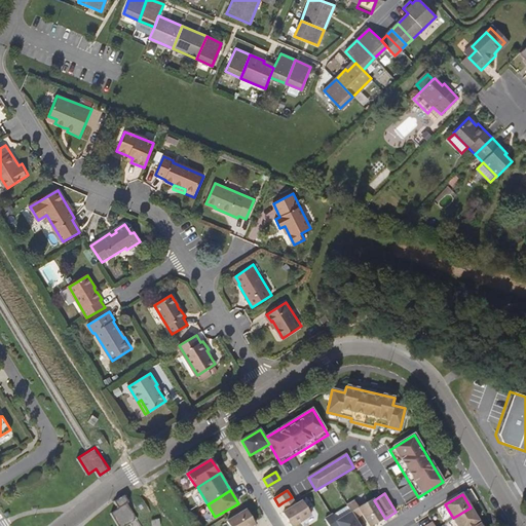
[(115,500),(119,509),(112,513),(119,525),(123,525),(138,518),(124,495),(115,500)]
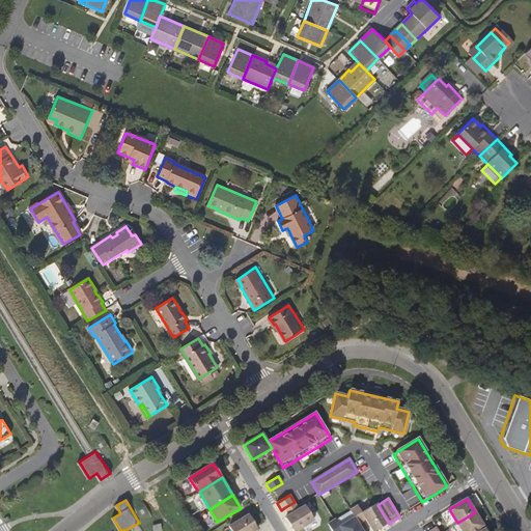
[(299,509),(295,502),(285,507),(289,515),(299,509)]
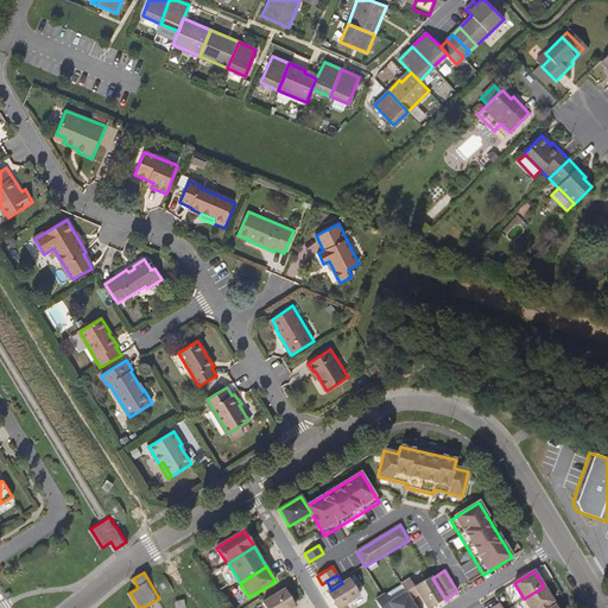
[(425,607),(430,607),(445,600),(432,578),(431,577),(416,587),(410,578),(401,584),(406,593),(410,600),(418,594),(425,607)]
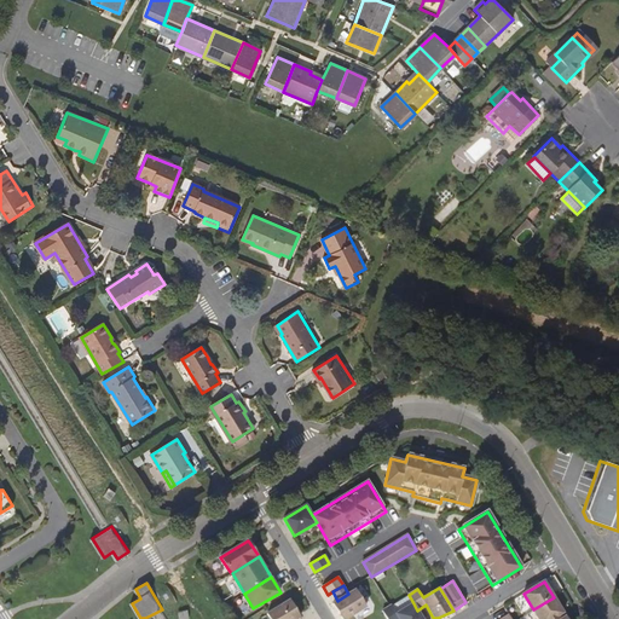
[(337,601),(333,603),(342,618),(346,618),(366,607),(356,590),(348,594),(337,601)]
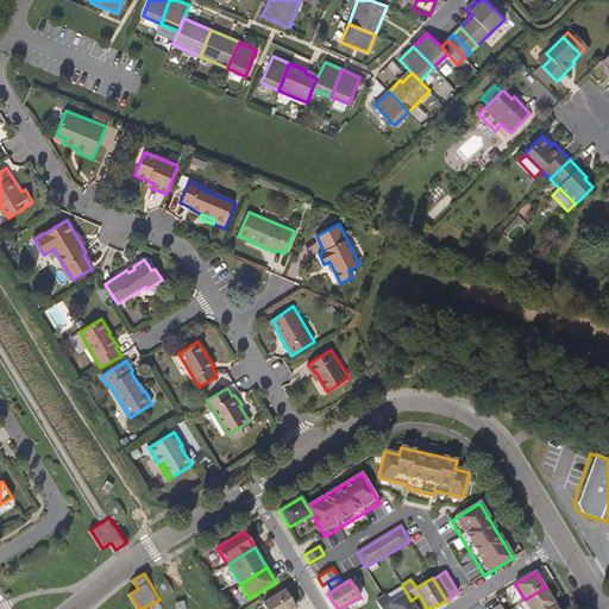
[(525,600),(529,608),(544,608),(550,606),(554,603),(545,588),(525,600)]
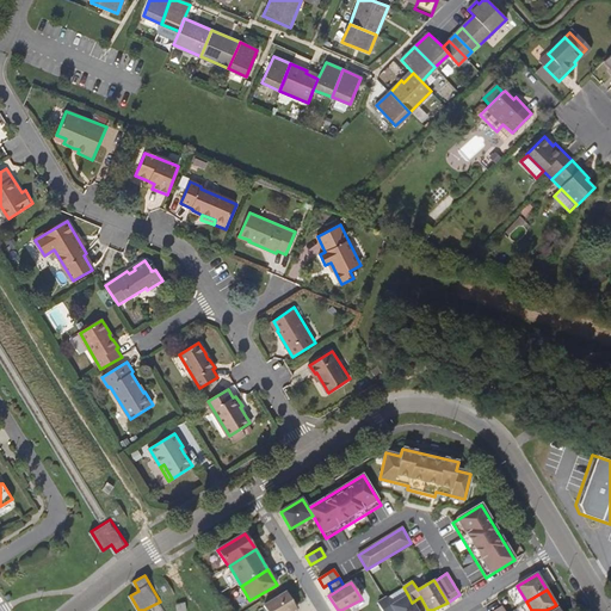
[(264,606),(266,610),(294,610),(296,610),(285,593),(264,606)]
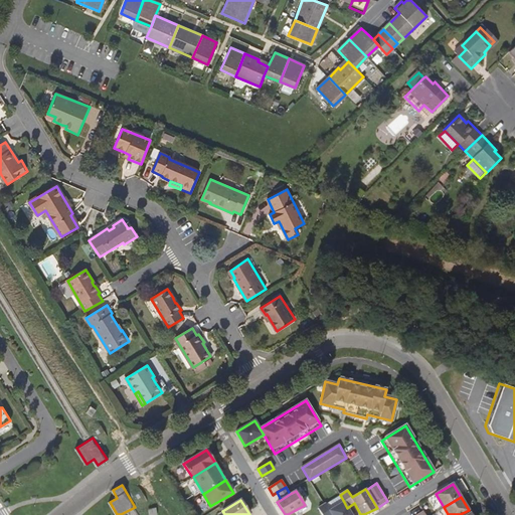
[(351,514),(347,508),(344,502),(329,511),(325,504),(318,508),(322,514),(351,514)]
